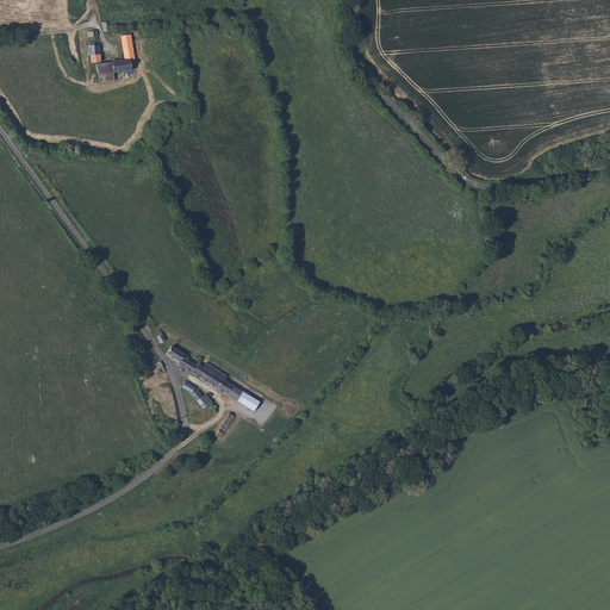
[(99,39),(98,31),(86,32),(87,45),(88,56),(91,56),(92,63),(103,62),(100,44),(95,45),(94,39),(99,39)]
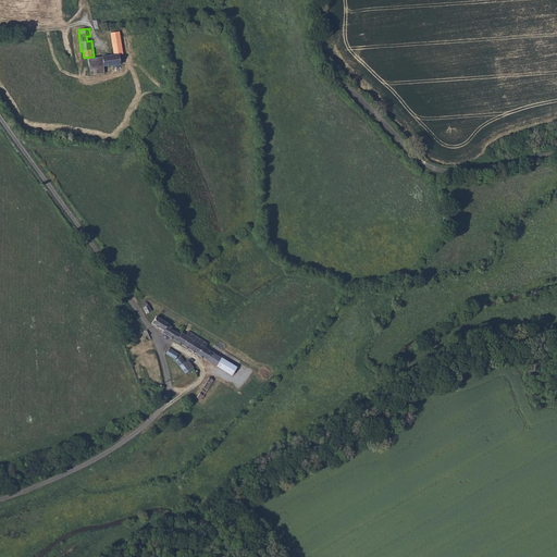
[(113,54),(88,58),(90,75),(101,73),(100,66),(121,64),(120,62),(119,54),(123,53),(120,32),(110,33),(113,54)]
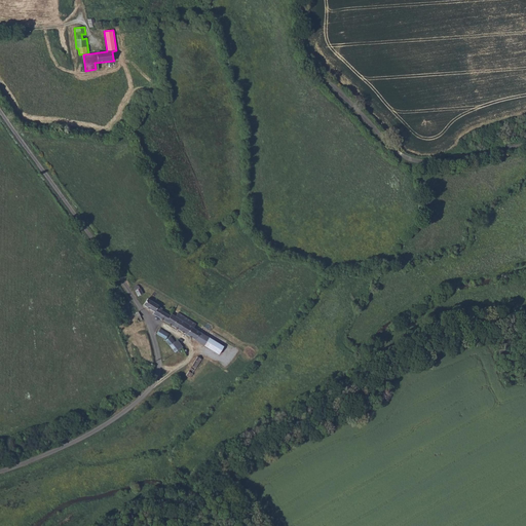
[(138,296),(143,293),(140,288),(139,286),(137,285),(135,286),(135,289),(136,290),(135,291),(138,296)]
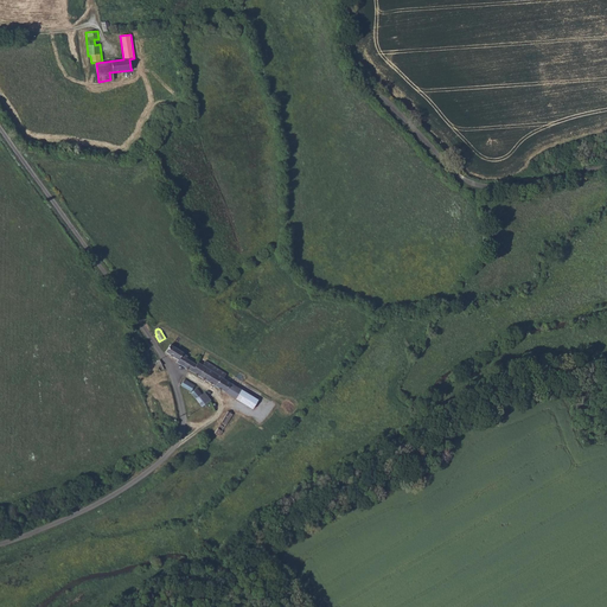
[(171,356),(178,360),(183,352),(170,344),(165,352),(171,356)]
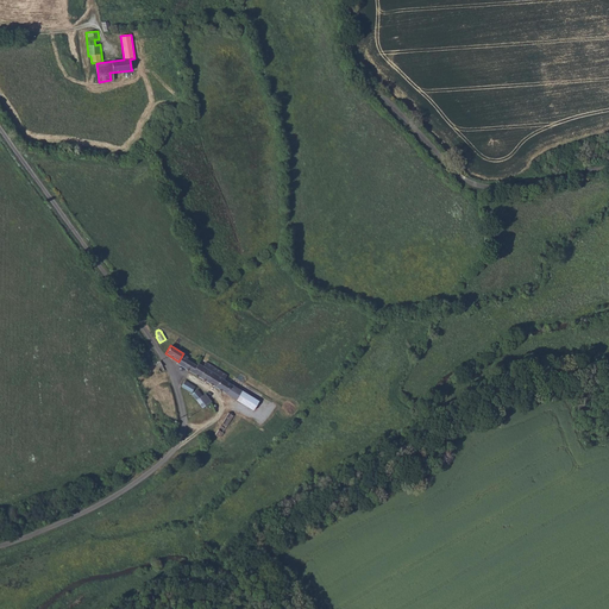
[(188,357),(183,353),(179,362),(177,363),(231,397),(238,388),(224,380),(227,375),(218,369),(206,362),(203,366),(199,363),(196,365),(187,359),(188,357)]
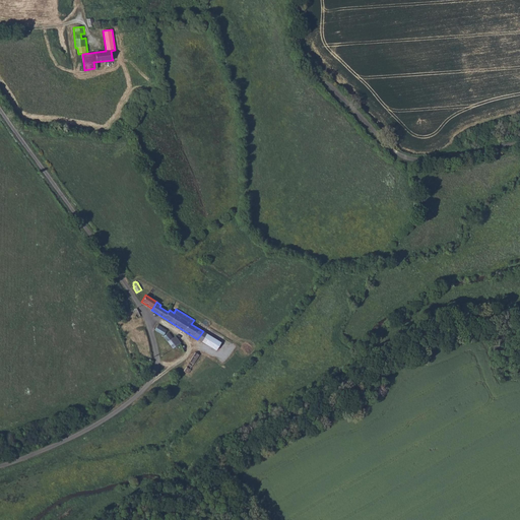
[(137,308),(135,309),(132,311),(136,318),(138,317),(141,316),(137,308)]
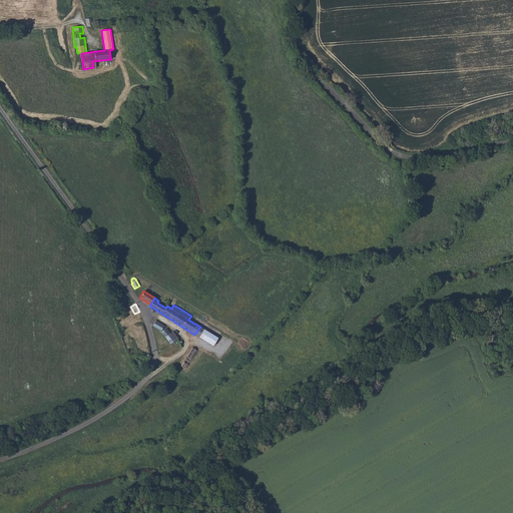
[(165,329),(165,328),(153,318),(151,321),(150,322),(154,325),(154,326),(162,332),(165,329)]
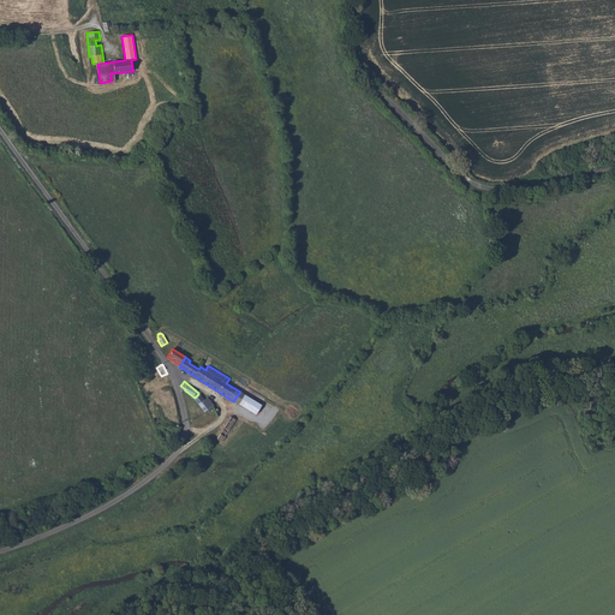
[(262,405),(240,392),(233,401),(255,415),(262,405)]
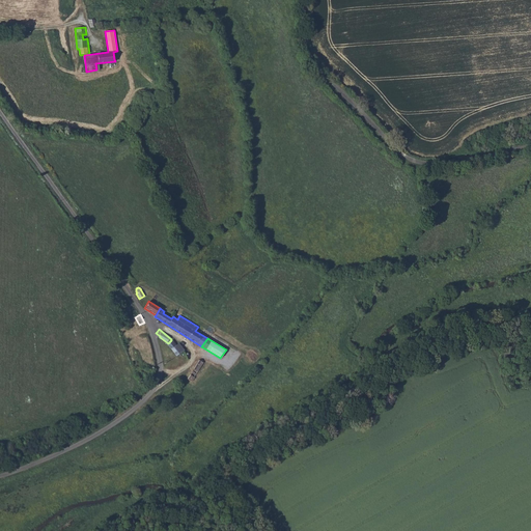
[(167,344),(174,351),(179,356),(185,350),(178,344),(178,345),(171,340),(168,343),(167,344)]
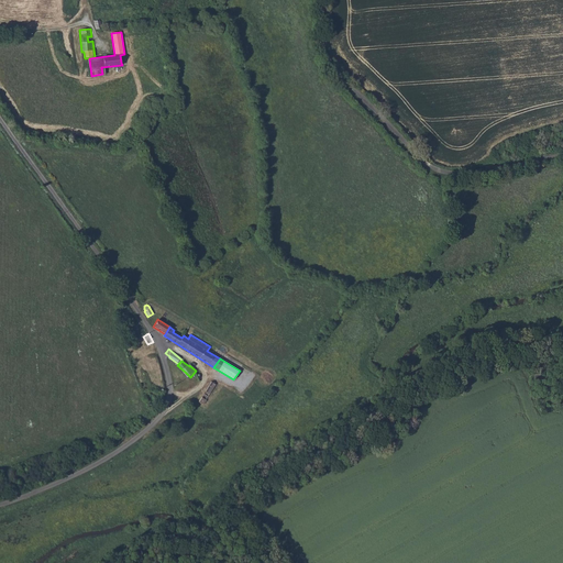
[(211,382),(199,401),(203,405),(207,399),(210,394),(216,385),(211,382)]
